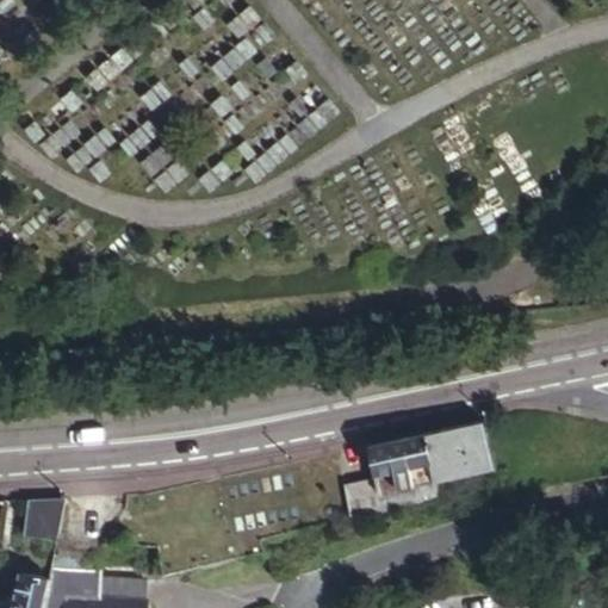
[(482,422),(368,447),(374,478),(342,484),(349,516),(380,509),(378,494),(435,482),(491,469),(482,422)]
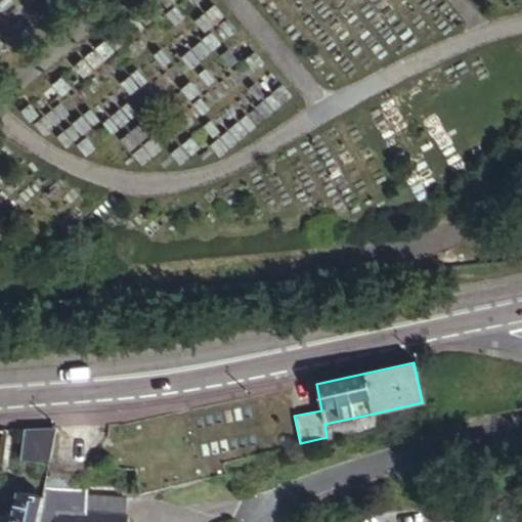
[(324,424),(327,437),(376,427),(374,414),(324,424)]
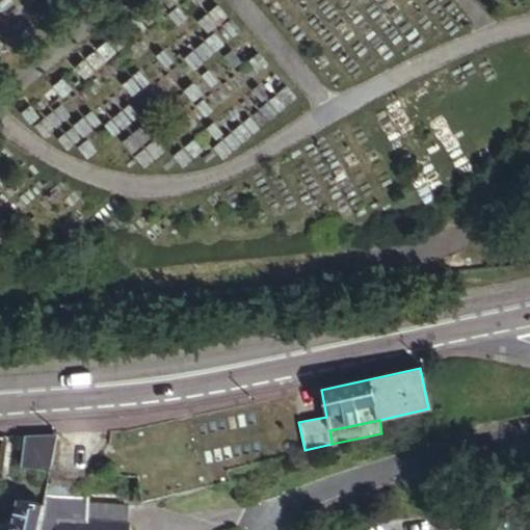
[(56,434),(26,435),(21,467),(50,470),(56,434)]
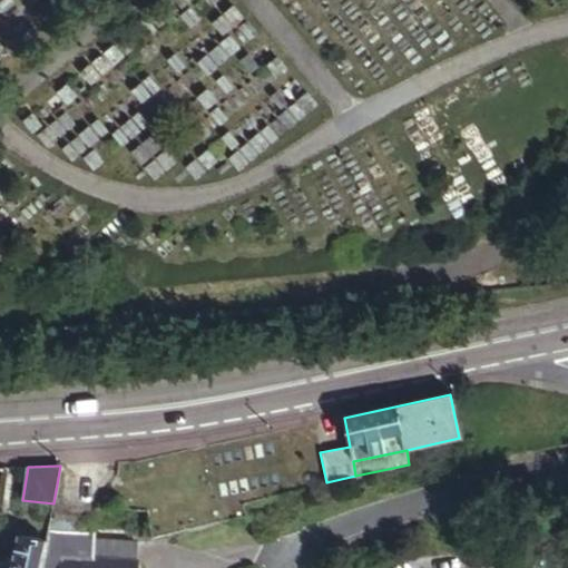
[(92,537),(94,522),(51,517),(49,527),(48,532),(92,537)]
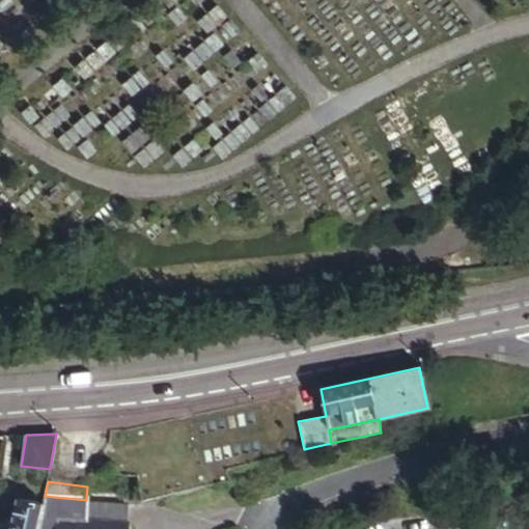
[(127,528),(87,526),(88,506),(88,500),(86,500),(45,496),(43,504),(44,504),(37,528),(127,528)]
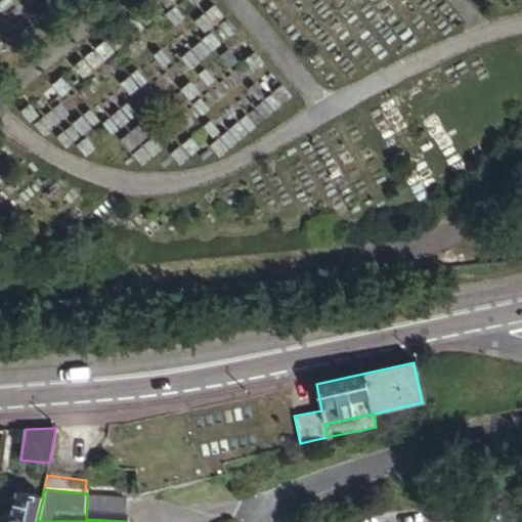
[(37,521),(43,497),(42,497),(19,492),(12,521),(37,521)]
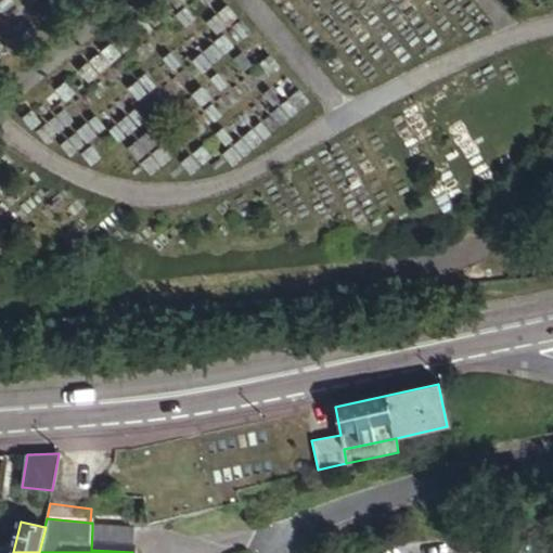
[(134,531),(92,529),(91,550),(132,552),(134,531)]
